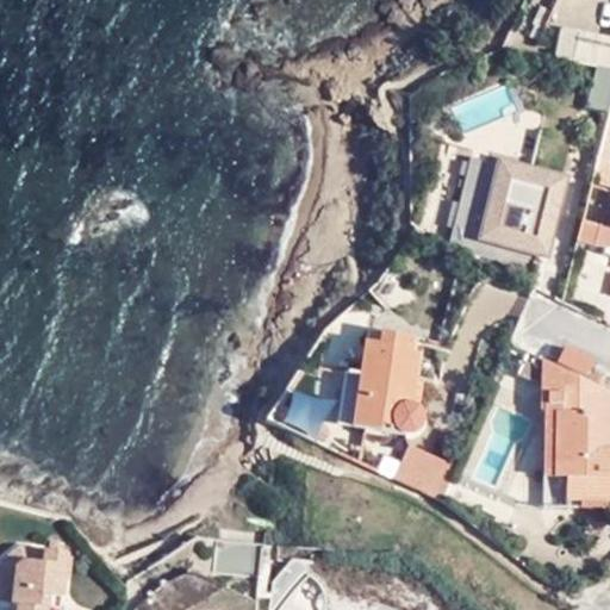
[(609,37),(562,27),(555,60),(609,69),(609,37)]
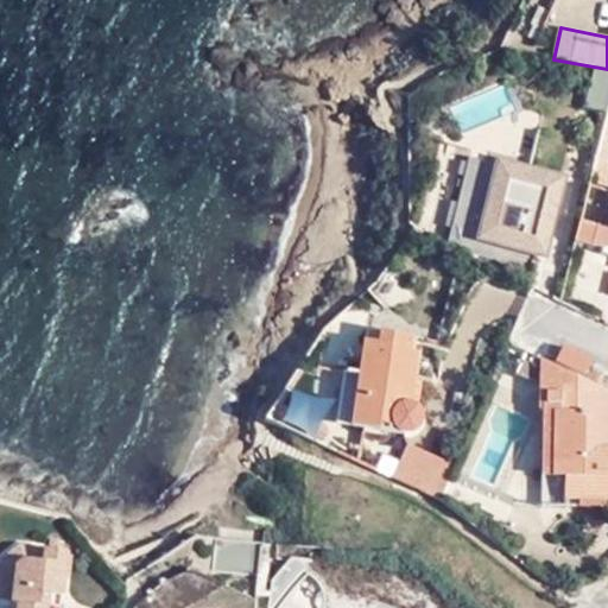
[(550,217),(559,181),(470,159),(453,229),(537,249),(544,216),(550,217)]
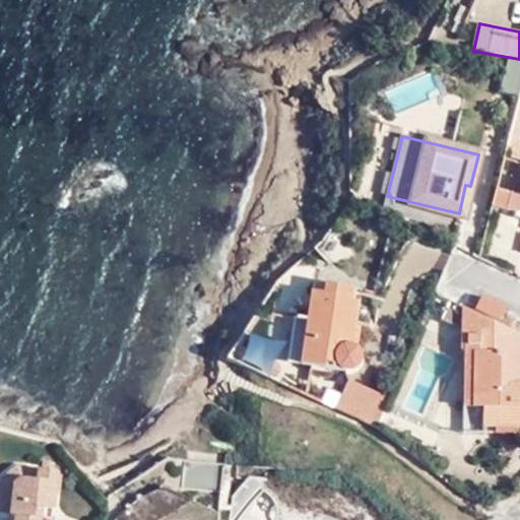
[(519,196),(496,191),(492,207),(519,214),(519,196)]
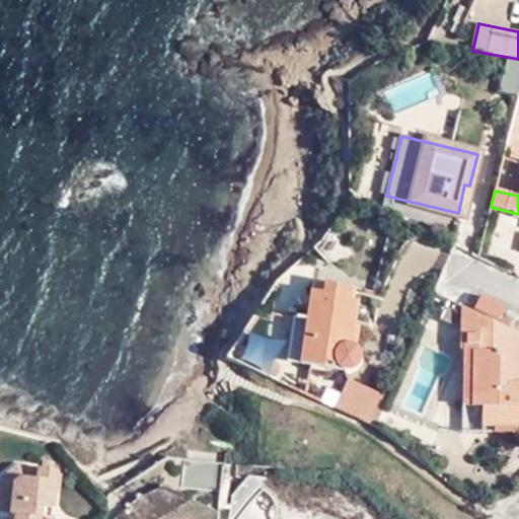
[(310,292),(306,321),(299,365),(341,371),(347,371),(352,371),(355,368),(359,364),(360,359),(359,354),(355,349),(351,347),(358,302),(350,301),(352,288),(323,283),(321,295),(310,292)]
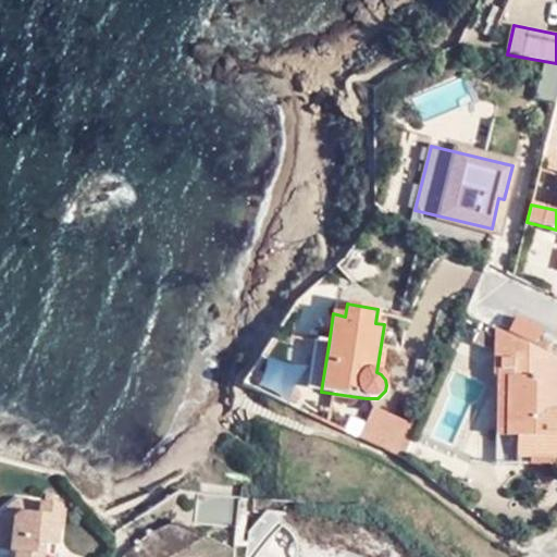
[(543,332),(516,318),(508,333),(535,346),(543,332)]
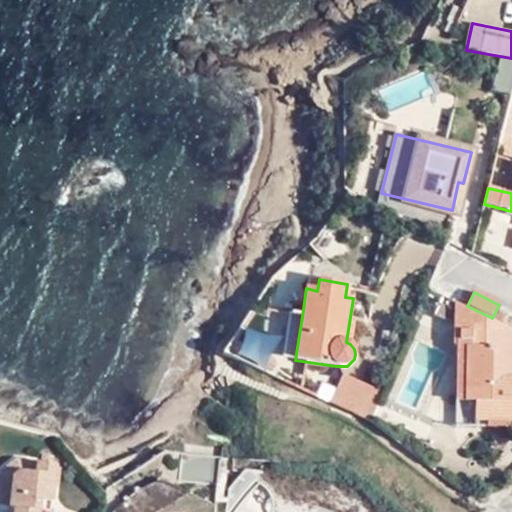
[(511,330),(456,303),(455,341),(458,341),(456,402),(475,402),(475,420),(511,420),(511,330)]
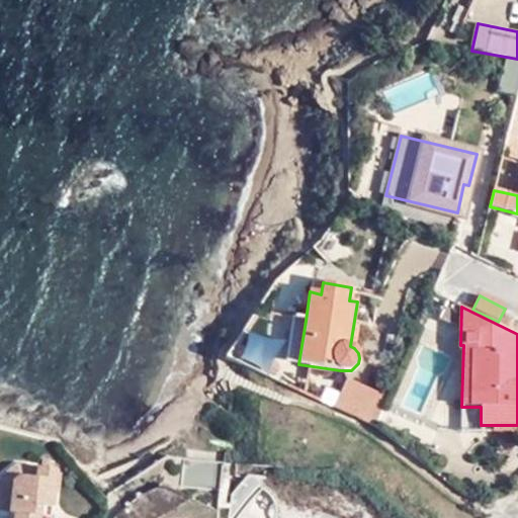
[(298,364),(306,321),(291,319),(285,362),(298,364)]
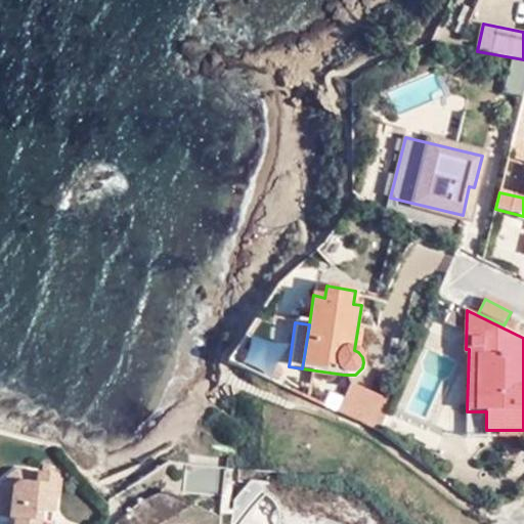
[(352,383),(339,412),(378,430),(392,400),(352,383)]
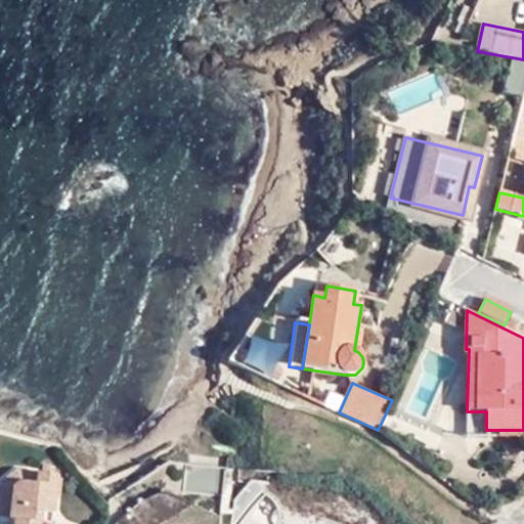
[(486,437),(486,430),(486,411),(467,411),(466,436),(486,437)]
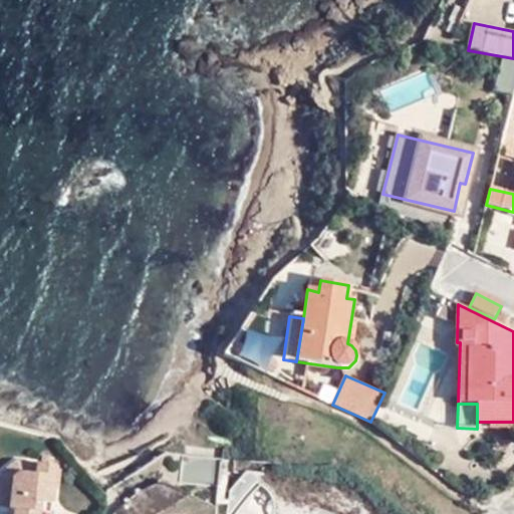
[(220,474),(222,460),(222,458),(182,455),(179,482),(219,486),(220,474)]
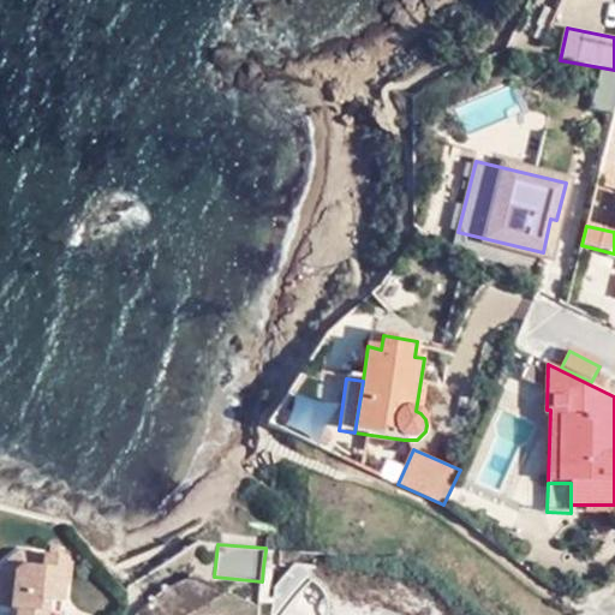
[(0,597),(12,599),(15,574),(22,568),(40,569),(41,557),(18,555),(0,568),(0,597)]
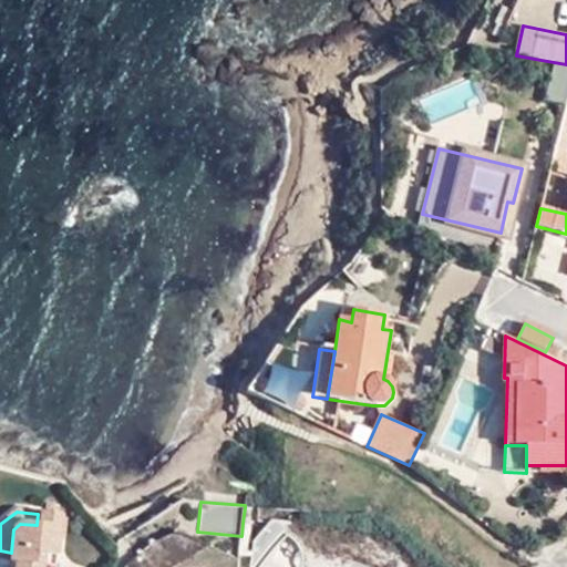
[(13,529),(11,553),(10,563),(16,564),(14,566),(54,566),(61,517),(38,514),(37,525),(20,524),(13,529)]
